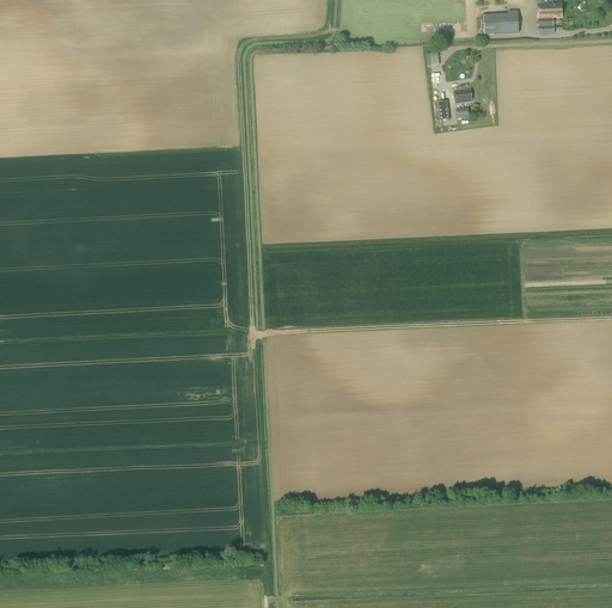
[(552,0),(537,0),(538,32),(554,31),(552,14),(562,14),(561,0),(552,0)]
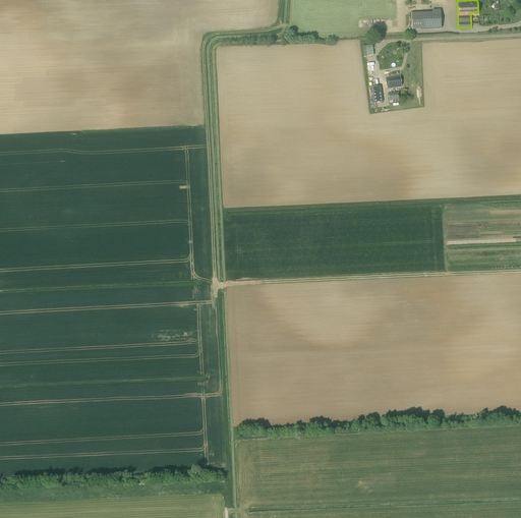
[(412,26),(442,25),(441,6),(432,7),(432,9),(411,10),(412,26)]
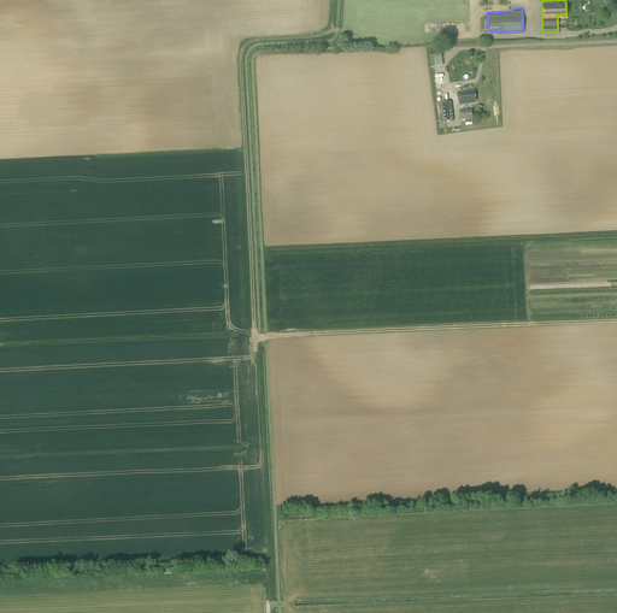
[(433,51),(429,51),(430,64),(442,63),(441,49),(433,51)]
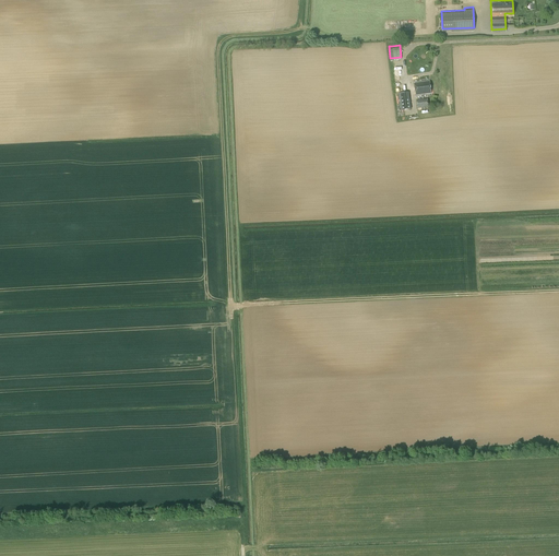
[(416,93),(431,91),(429,78),(414,80),(416,93)]
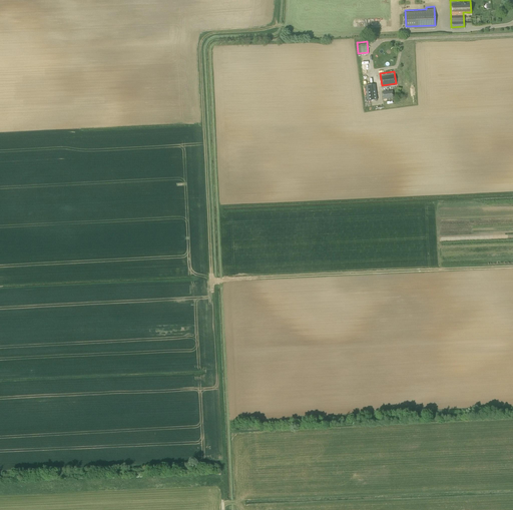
[(368,98),(378,97),(375,81),(366,83),(368,98)]
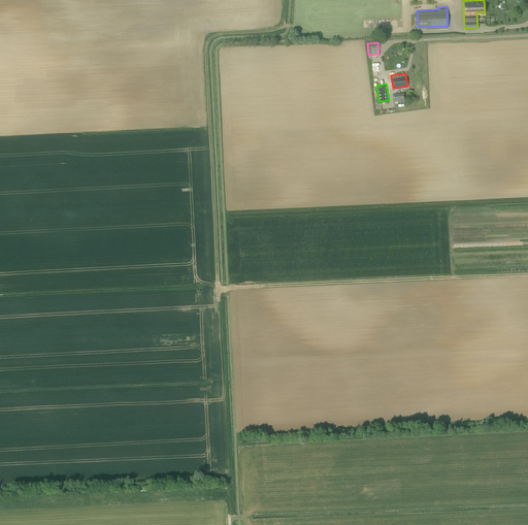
[(394,99),(404,98),(403,91),(393,92),(394,99)]
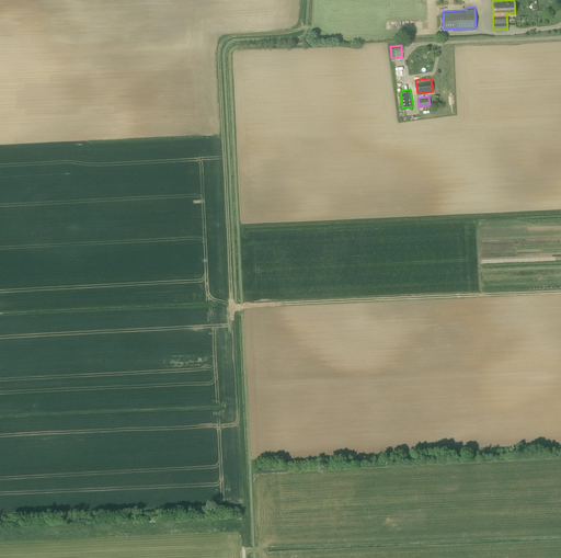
All buildings are outlined.
